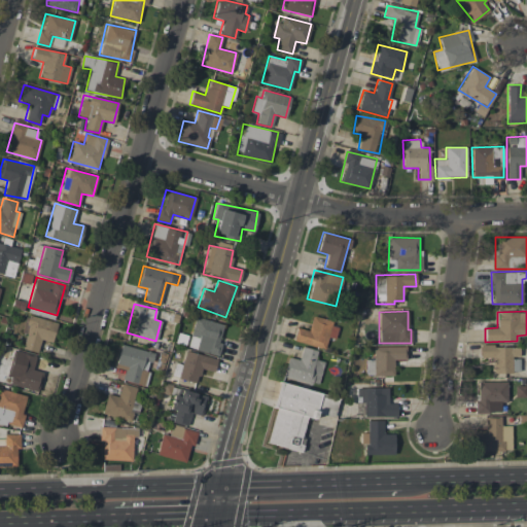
[(57,321),(28,316),(21,348),(38,352),(40,340),(51,342),(57,321)]
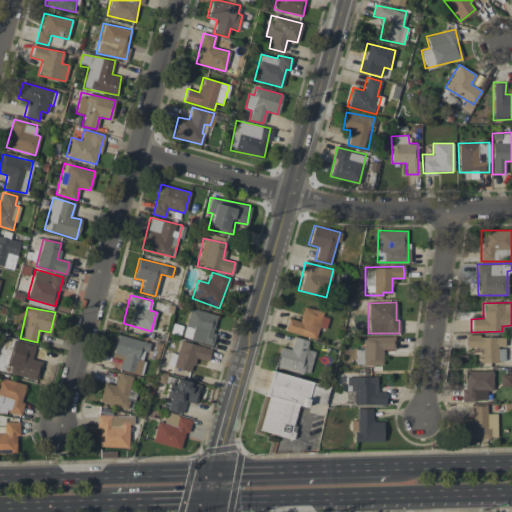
[(218,315),(189,308),(181,337),(210,345),(218,315)]
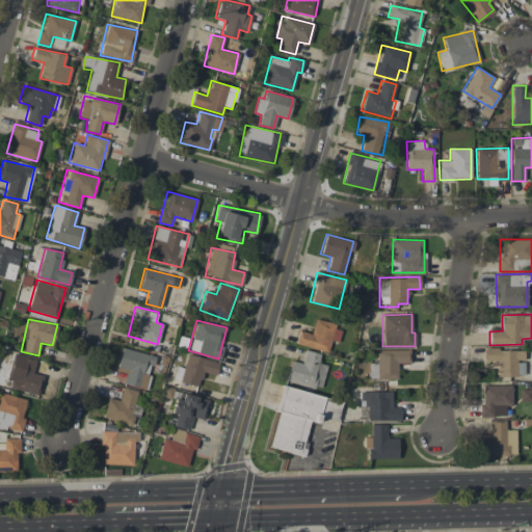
[(296,344),(327,351),(330,340),(338,342),(342,326),(314,320),(311,334),(299,330),(296,344)]
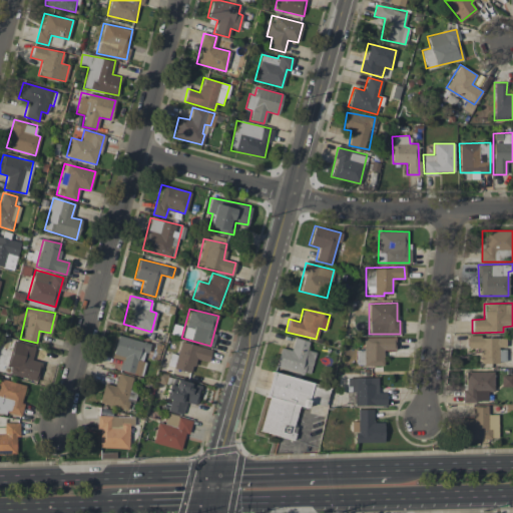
[(142,375),(148,343),(117,336),(113,354),(122,356),(119,370),(142,375)]
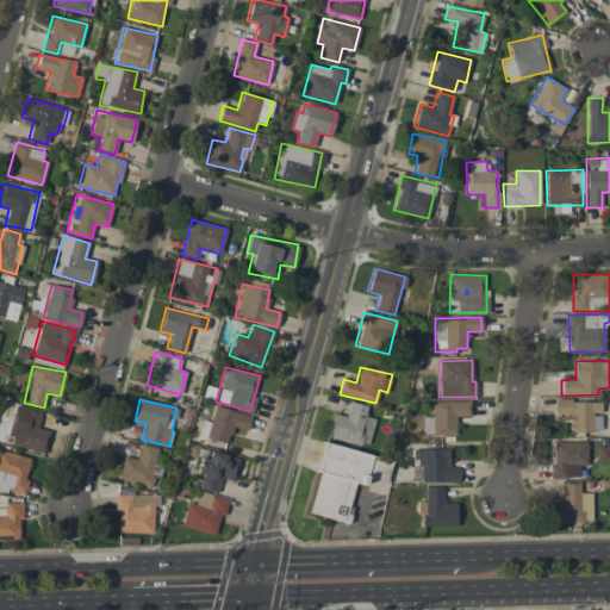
[(470,400),(431,400),(431,418),(424,418),(424,434),(455,434),(455,416),(470,416),(470,400)]
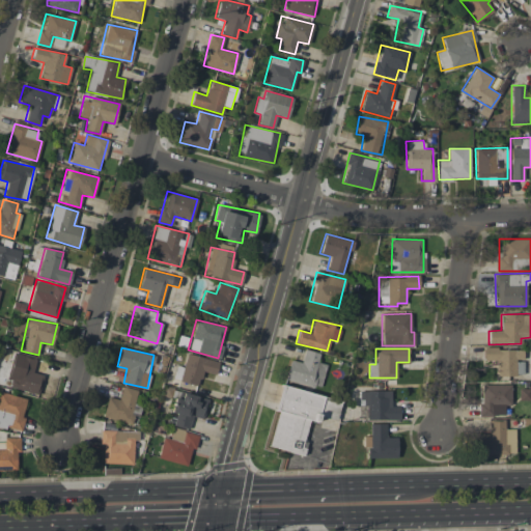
[(523,348),(483,348),(483,364),(496,364),(497,375),(523,374),(523,348)]
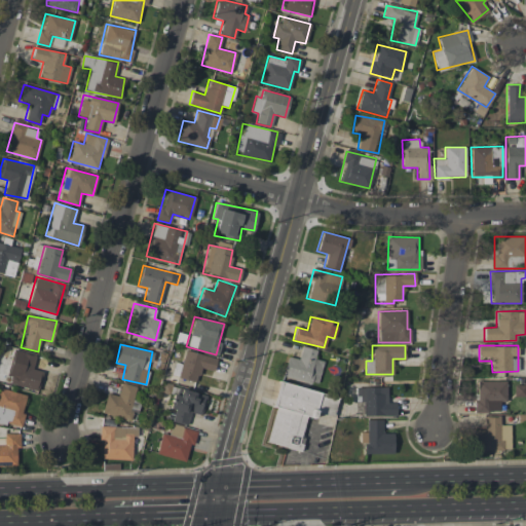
[(323,361),(314,359),(316,349),(301,346),(298,359),(287,357),(282,376),(316,384),(323,361)]
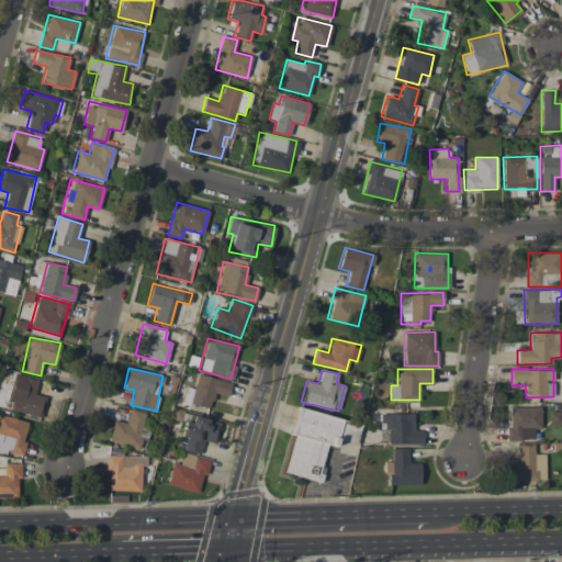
[(228,396),(231,382),(198,374),(190,404),(210,408),(213,393),(228,396)]
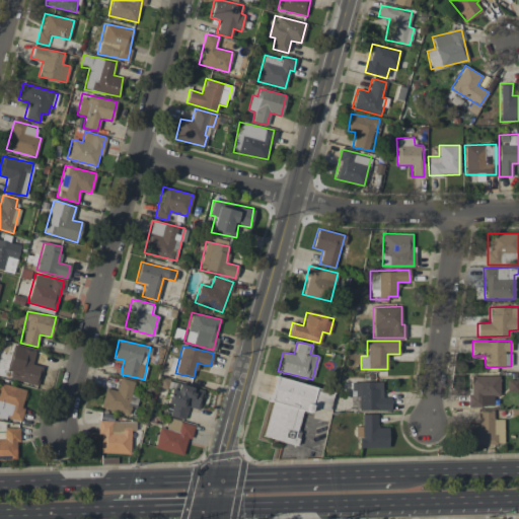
[(35,352),(19,347),(11,378),(36,385),(42,367),(31,364),(35,352)]
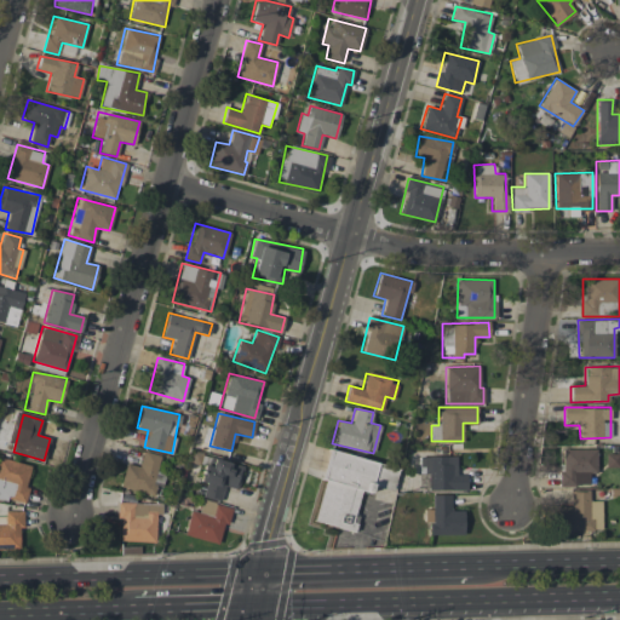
[(561,486),(589,486),(590,472),(596,474),(596,449),(561,448),(561,486)]
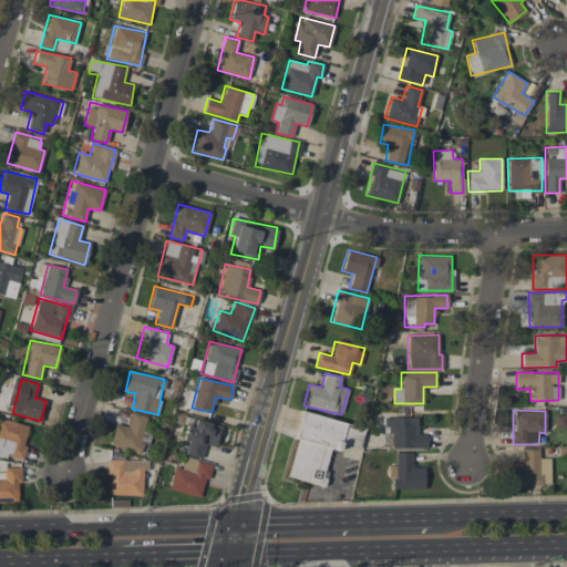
[(301,411),(346,424),(342,435),(338,450),(331,447),(322,477),(327,478),(325,486),(288,475),(298,439),(294,437),(297,423),(301,411)]
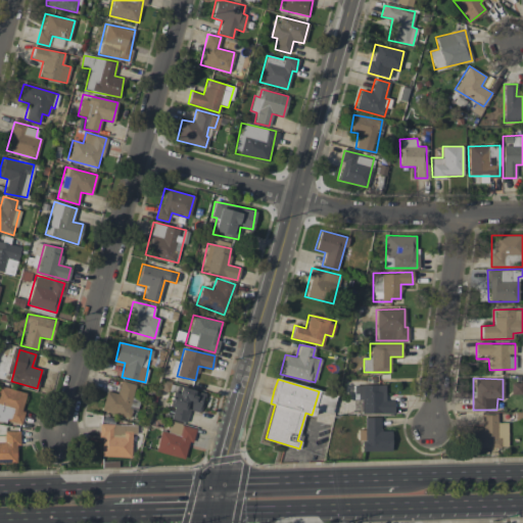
[(106,390),(101,411),(130,417),(132,409),(136,410),(139,399),(132,397),(135,384),(120,381),(116,393),(106,390)]
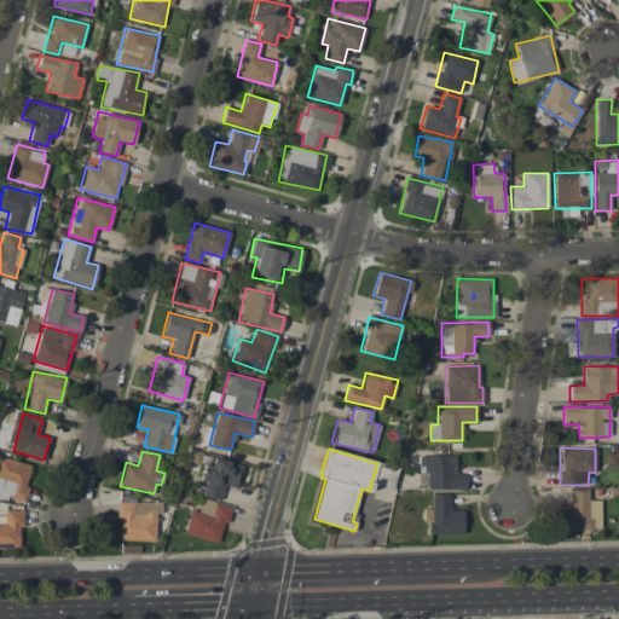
[(456,456),(418,455),(418,473),(428,473),(428,490),(466,490),(466,474),(455,473),(456,456)]
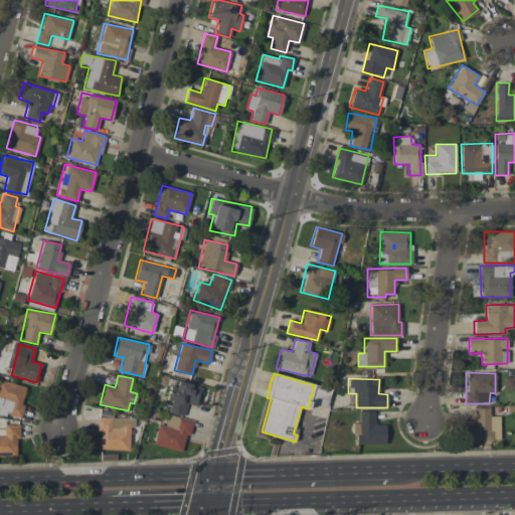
[(26,386),(0,379),(0,413),(18,418),(26,386)]
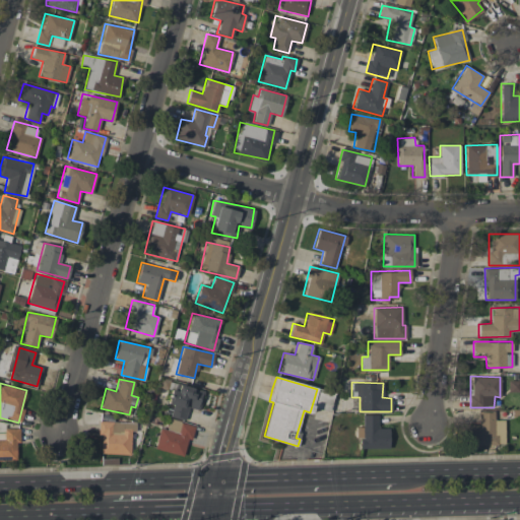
[(203,389),(171,383),(165,415),(186,419),(188,407),(199,410),(203,389)]
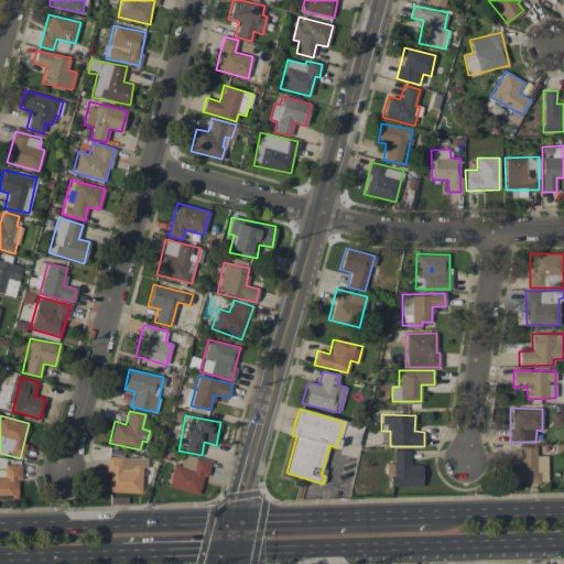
[(508,484),(548,483),(546,456),(537,456),(535,446),(518,447),(519,461),(508,461),(508,484)]
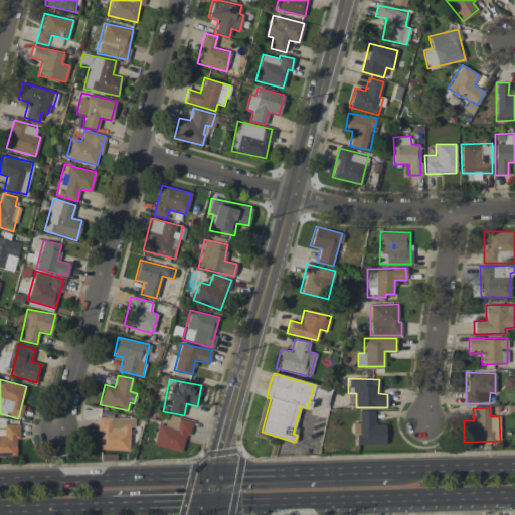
[(385,444),(384,423),(374,423),(374,410),(358,410),(358,445),(385,444)]
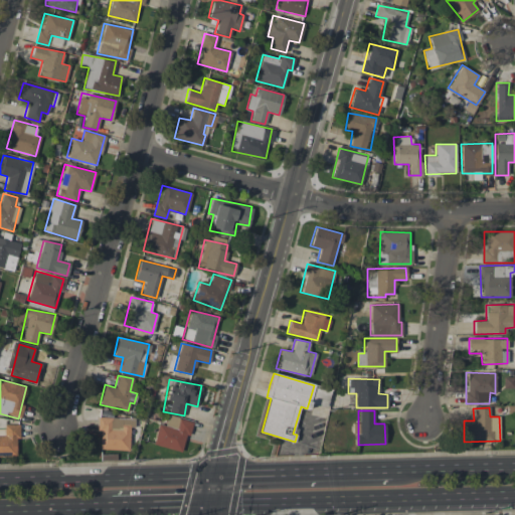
[(183,451),(190,420),(167,415),(165,425),(158,423),(153,445),(183,451)]
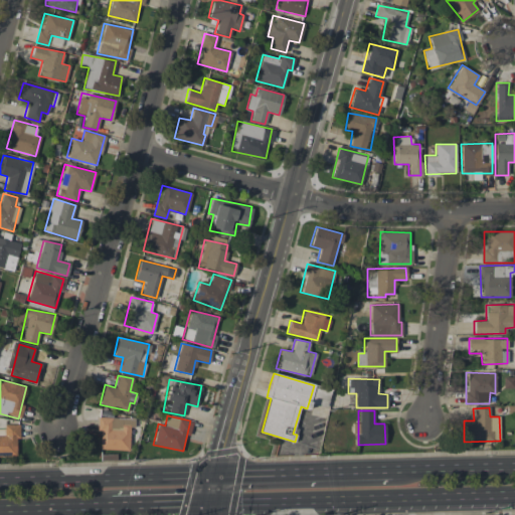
[(129,451),(130,426),(134,426),(134,418),(99,416),(98,449),(129,451)]
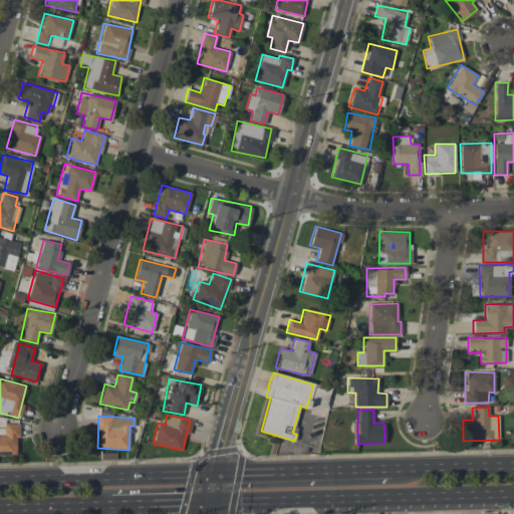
[(0,455),(16,455),(15,436),(19,436),(19,424),(2,424),(2,428),(0,428),(0,455)]
